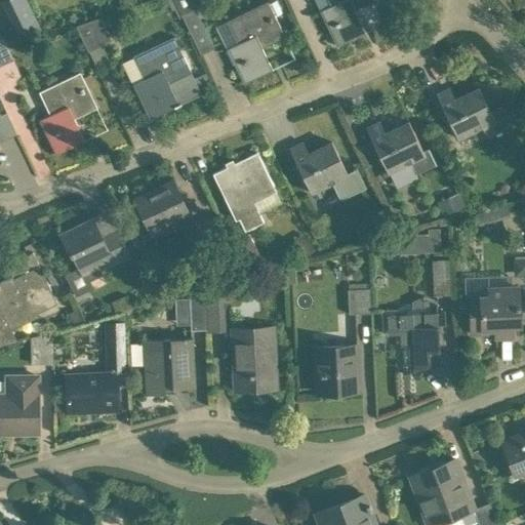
[(6,0),(0,3),(14,34),(41,31),(26,0),(6,0)]
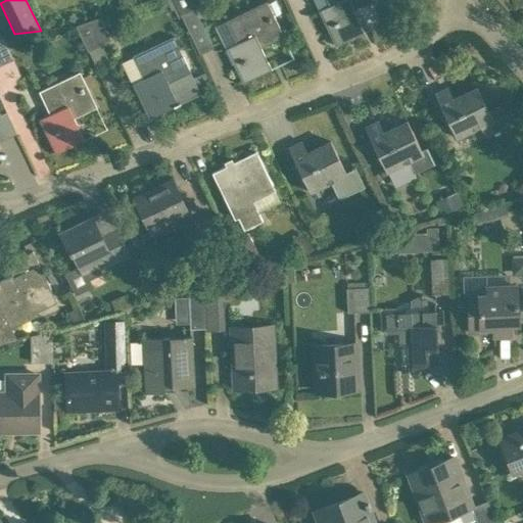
[(174,0),(183,19),(196,13),(189,0),(174,0)]
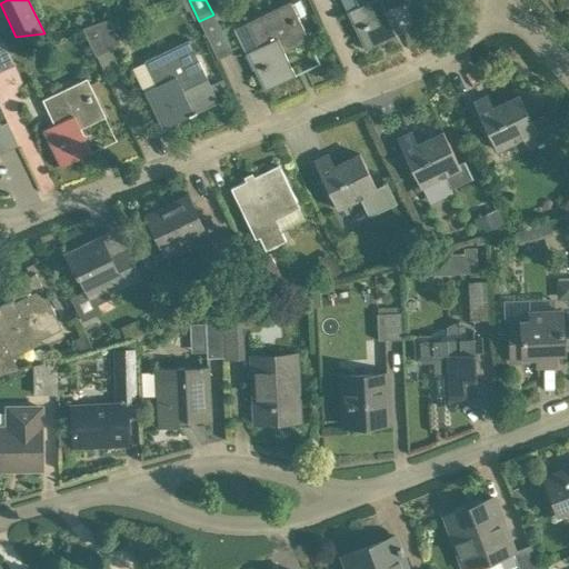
[(385,11),(407,0),(355,0),(358,6),(347,11),(356,29),(365,49),(396,35),(385,11)]
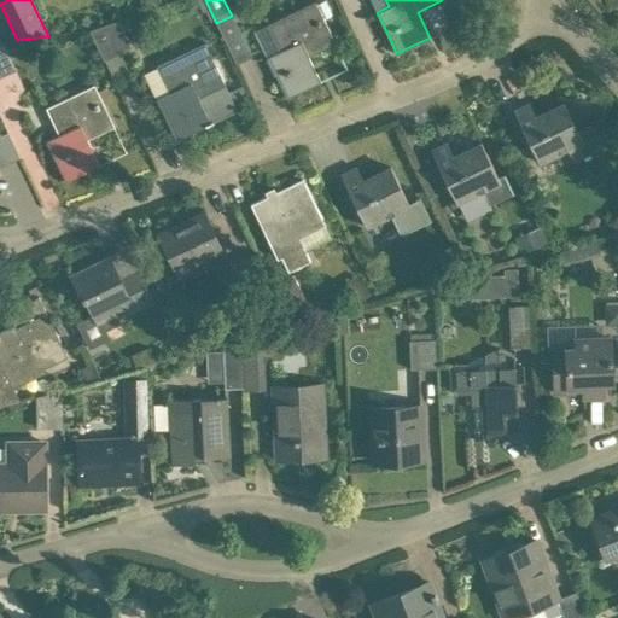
[(267,57),(287,98),(321,82),(308,56),(336,42),(315,1),(267,24),(280,51),(267,57)]
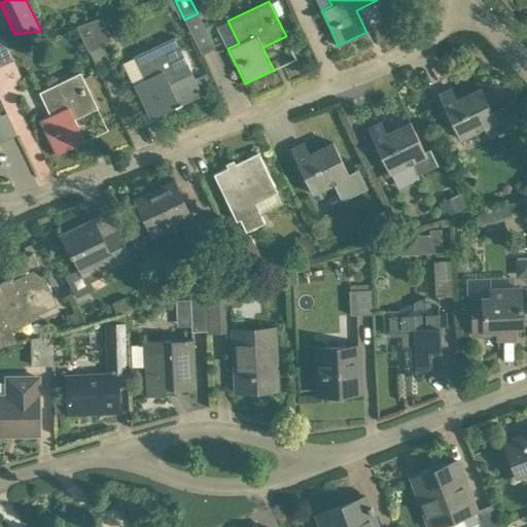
[(100,18),(76,26),(90,53),(102,46),(101,44),(111,39),(100,18)]
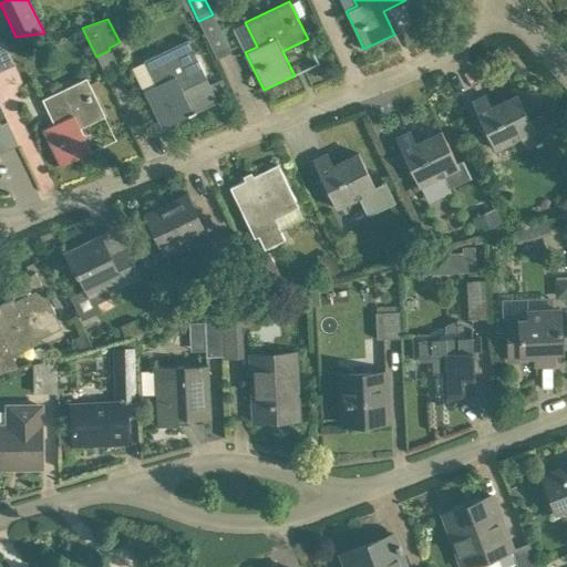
[(0,38),(0,70),(14,64),(2,38),(0,38)]
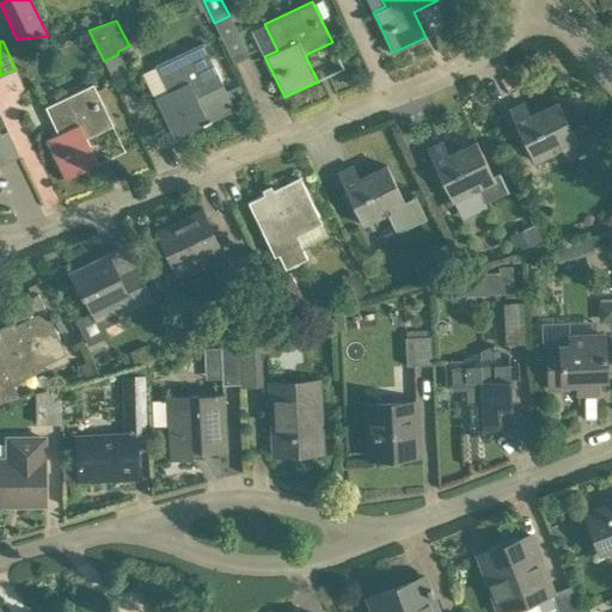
[(155,97),(164,116),(175,139),(208,122),(234,110),(222,84),(213,62),(202,42),(154,65),(167,91),(155,97)]
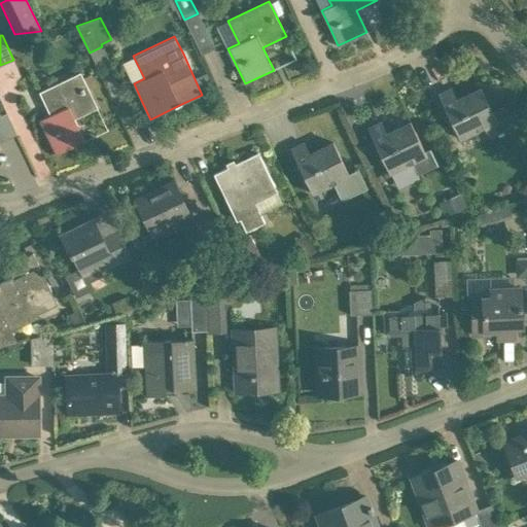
[(39,92),(49,114),(39,119),(56,154),(85,141),(74,118),(97,107),(80,72),(39,92)]
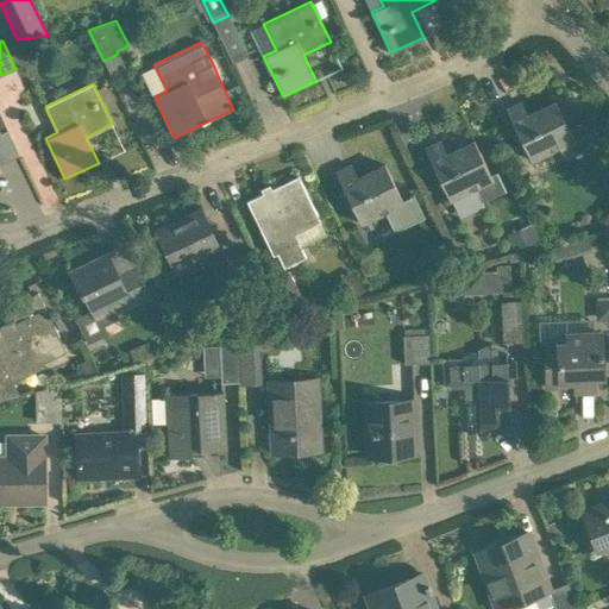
[(507,110),(516,131),(531,161),(559,146),(565,159),(573,156),(595,145),(583,123),(569,129),(556,101),(528,114),(522,101),(507,110)]
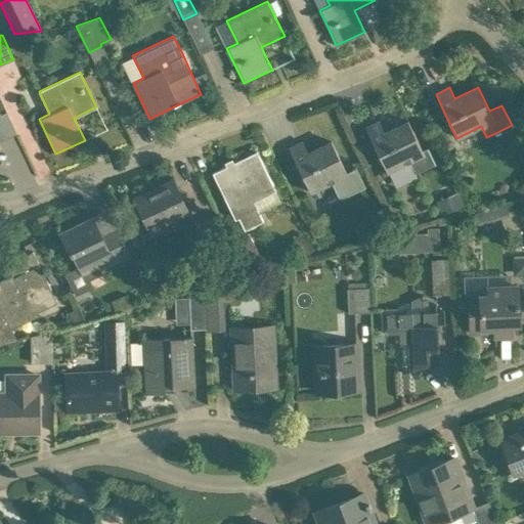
[(387,172),(409,161),(417,174),(434,166),(427,150),(423,153),(408,121),(384,132),(379,121),(365,128),(387,172)]
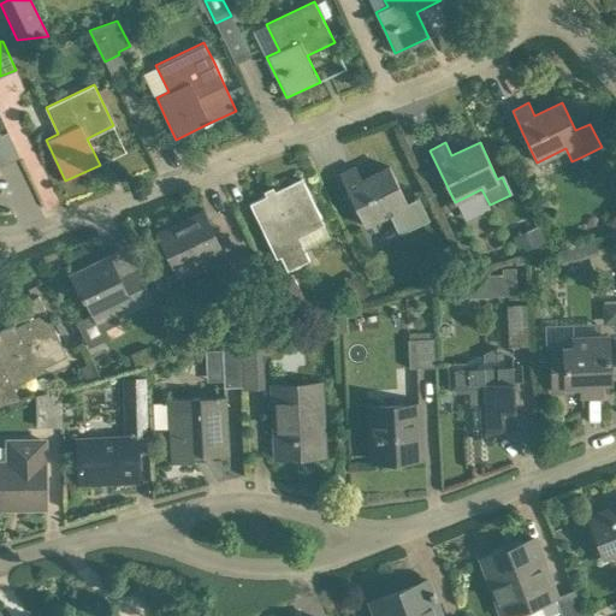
[(339,175),(365,225),(389,214),(400,235),(430,219),(419,197),(407,202),(390,166),(361,179),(355,166),(339,175)]
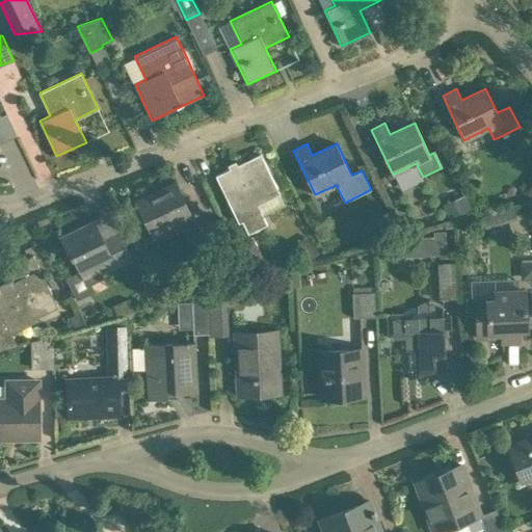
[(261,154),(216,176),(238,222),(242,221),(248,233),(267,223),(258,205),(280,193),(261,154)]
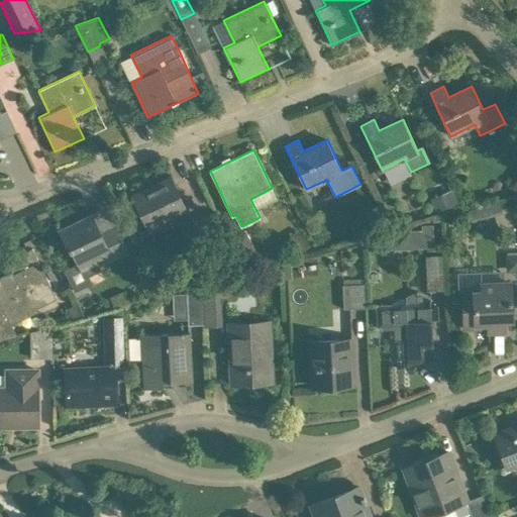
[(171,177),(132,195),(147,226),(147,225),(150,231),(167,223),(164,218),(185,208),(171,177)]
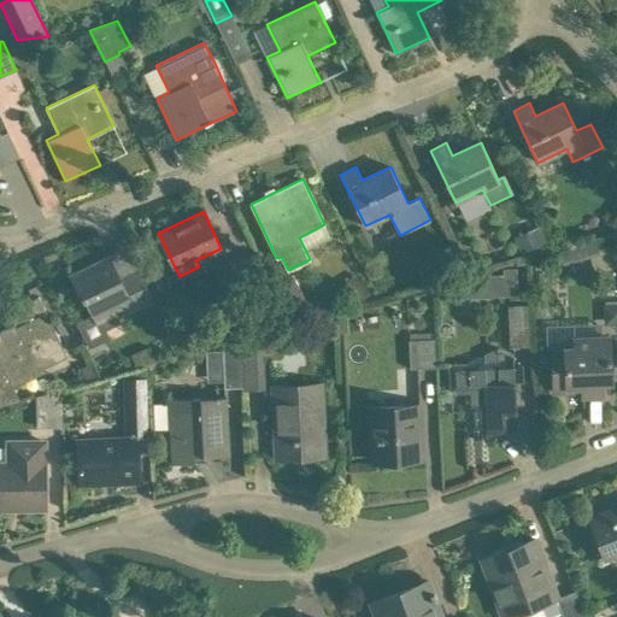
[(540,225),(512,238),(521,254),(548,242),(540,225)]
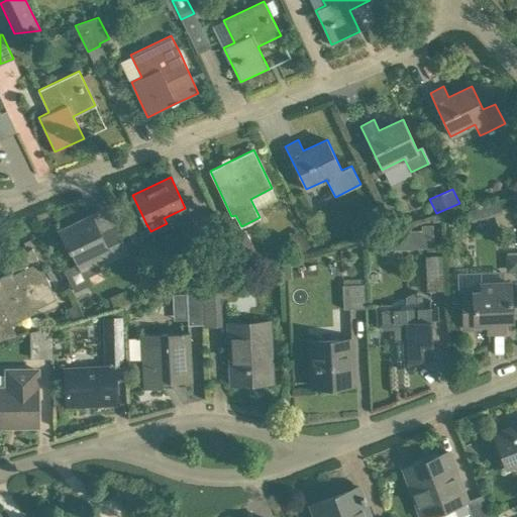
[(499,201),(469,210),(472,222),(502,213),(499,201)]
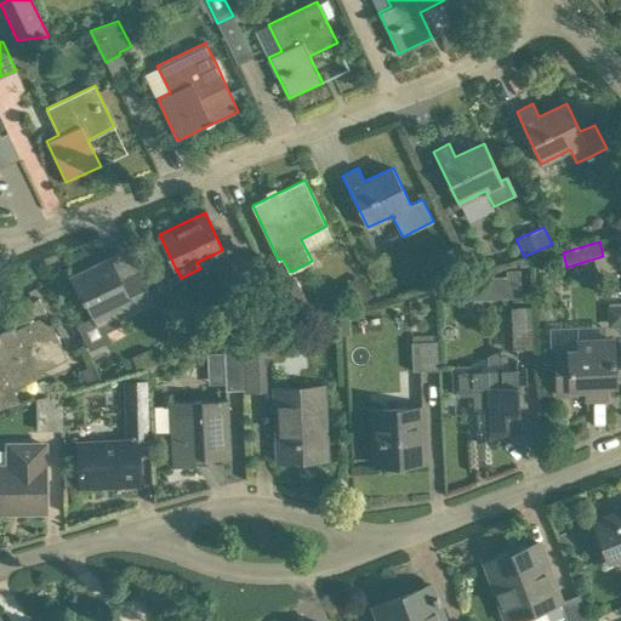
[(229,269),(241,292),(269,279),(257,256),(229,269)]
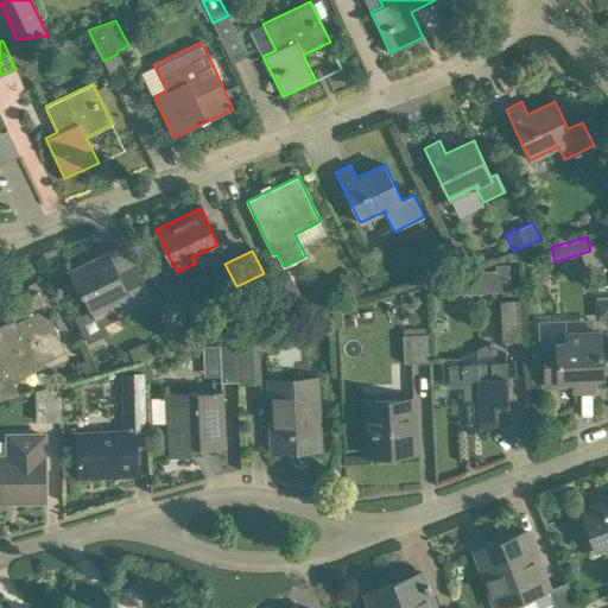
[(107,252),(70,271),(82,296),(86,293),(99,321),(150,296),(134,265),(118,273),(107,252)]
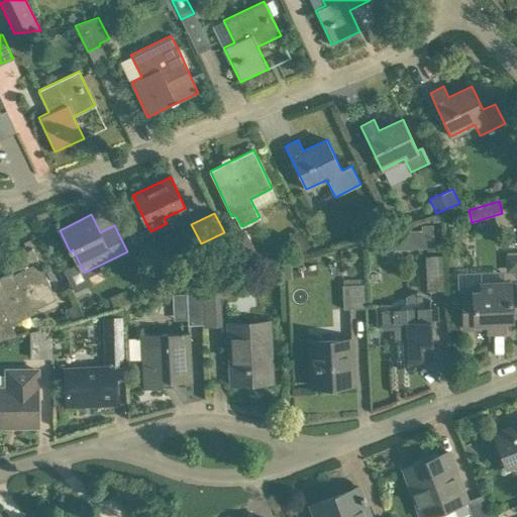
[(421,224),(423,247),(434,247),(432,224),(421,224)]
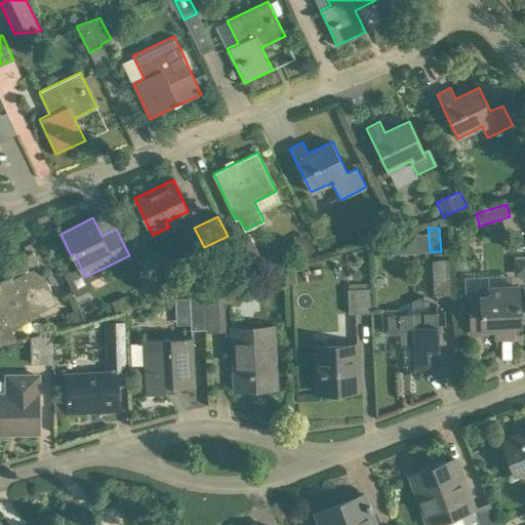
[(288,246),(299,260),(315,250),(303,235),(288,246)]
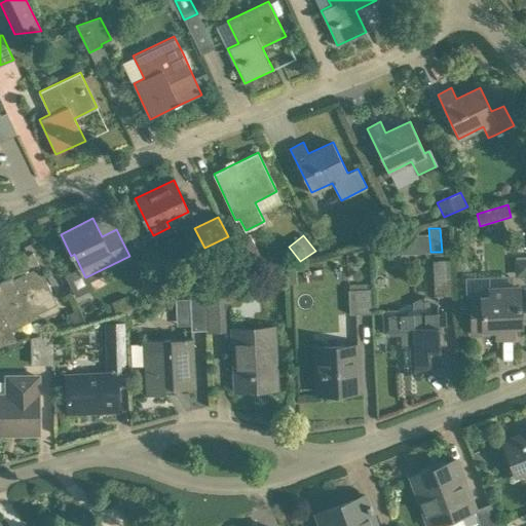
[(232,245),(248,276),(266,267),(251,236),(232,245)]
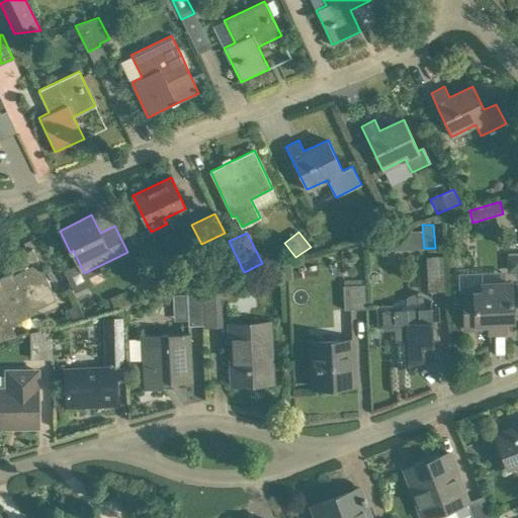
[(0,340),(17,336),(10,321),(57,298),(32,249),(6,262),(11,272),(0,276),(0,340)]
